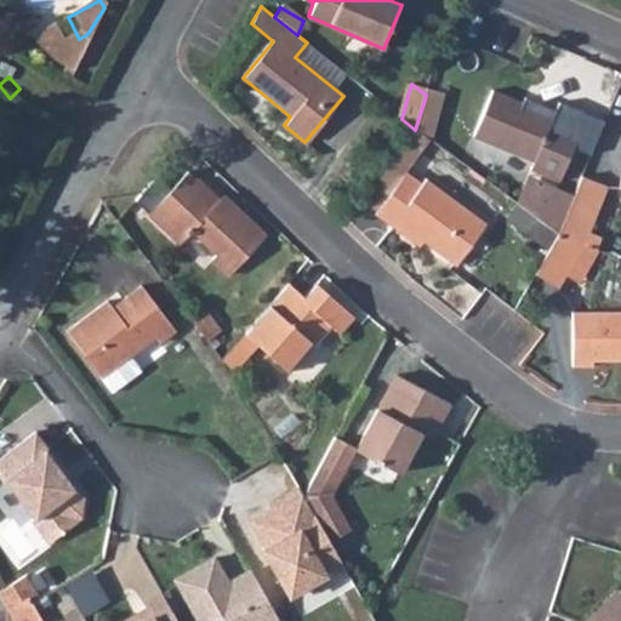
[(554,119),(523,104),(493,91),(473,134),(534,161),(530,169),(559,182),(577,137),(552,125),(554,119)]
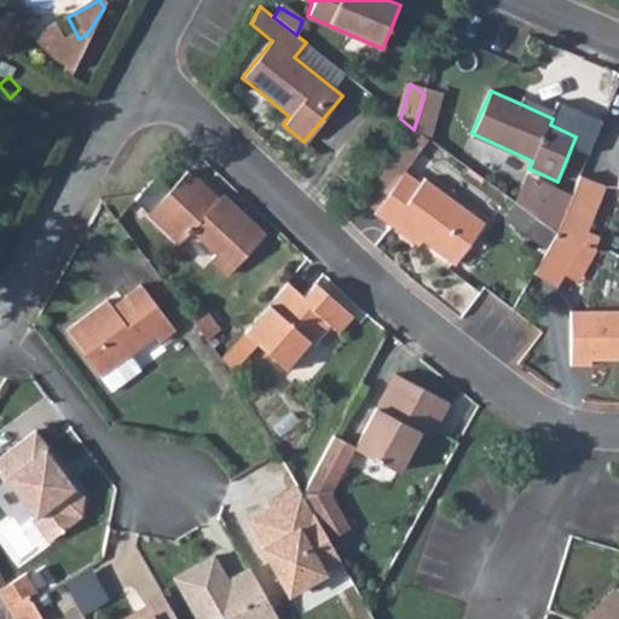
[(424,94),(423,99),(414,129),(428,139),(439,105),(424,94)]
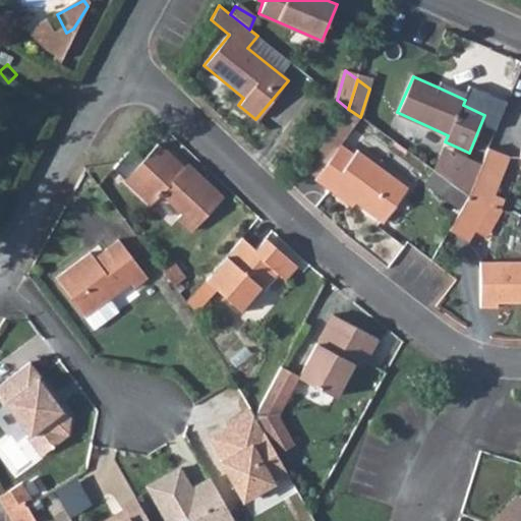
[(442,83),(439,88),(465,100),(467,95),(442,83)]
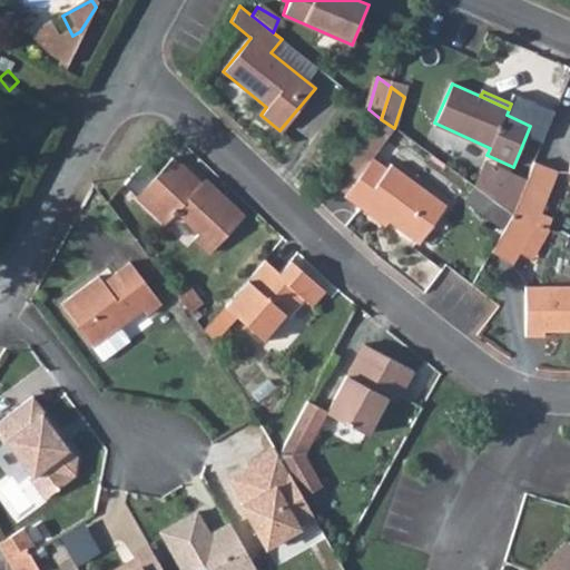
[(359,148),(333,183),(347,194),(372,160),(359,148)]
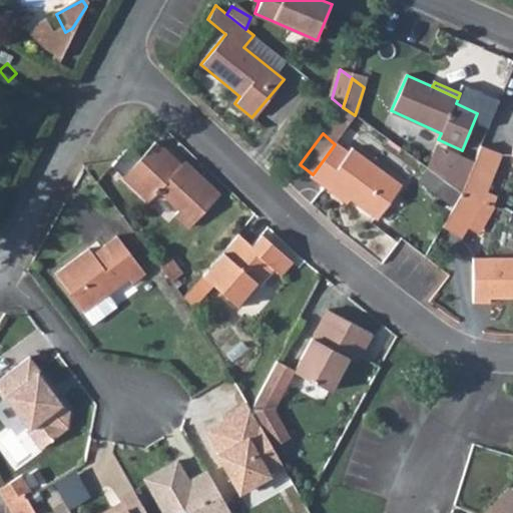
[(202,184),(181,165),(154,141),(124,175),(150,197),(158,188),(180,208),(175,213),(190,226),(219,192),(206,180),(202,184)]
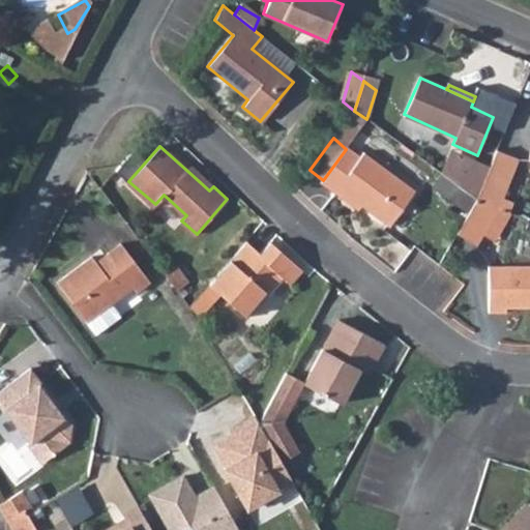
[(346,149),(323,180),(321,182),(334,193),(339,186),(361,204),(389,225),(414,190),(363,152),(359,156),(348,147),(346,149)]
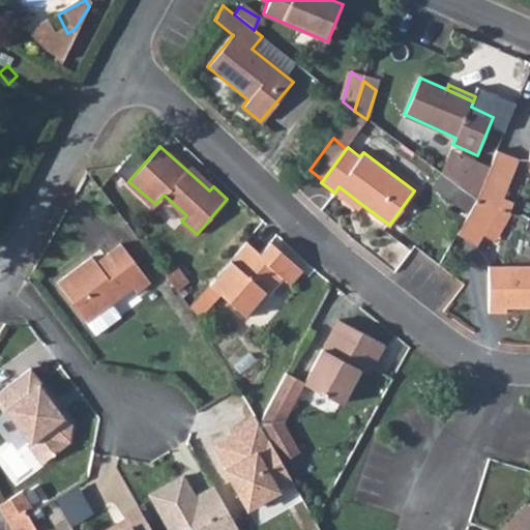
[(449,179),(463,153),(453,148),(442,174),(449,179)]
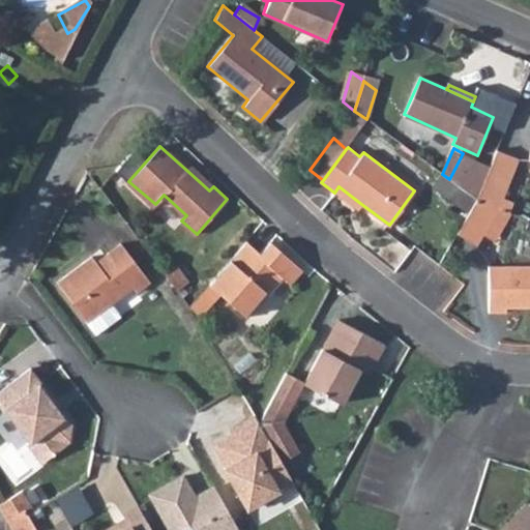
[(477,200),(493,168),(463,153),(449,179),(477,200)]
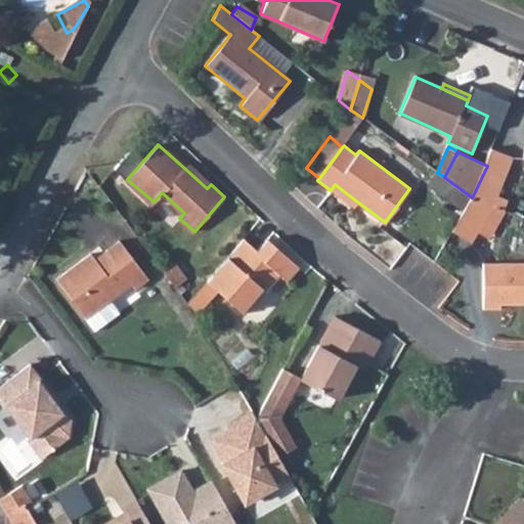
[(514,160),(493,151),(487,166),(472,198),(491,207),(494,208),(514,160)]
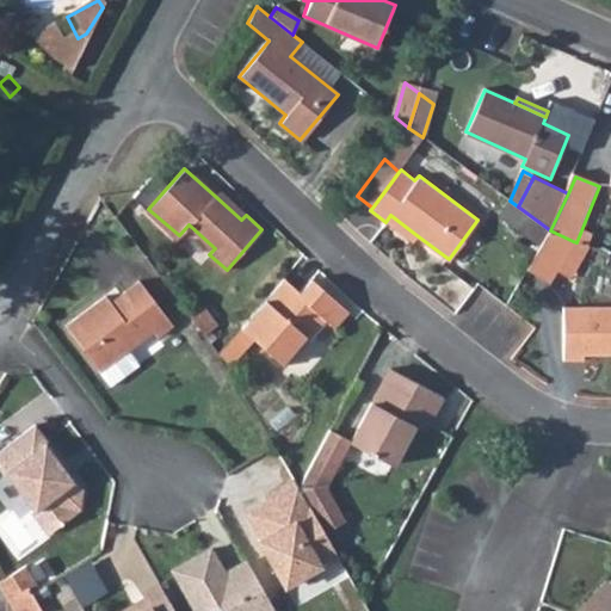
[(220,192),(216,197),(241,220),(246,215),(220,192)]
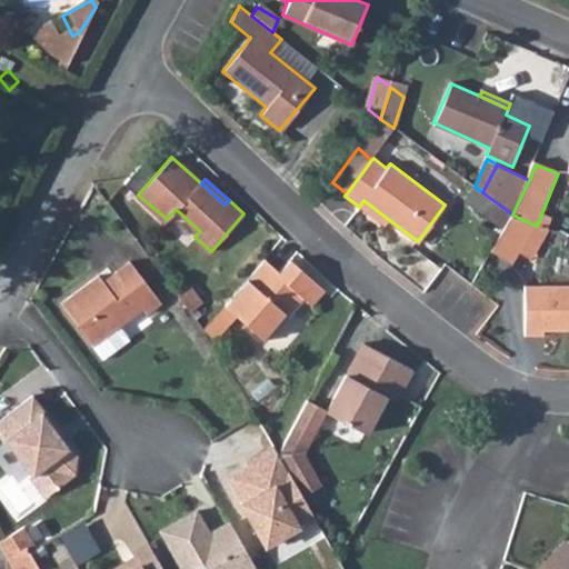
[(502,231),(512,215),(482,192),(475,187),(462,201),(502,231)]
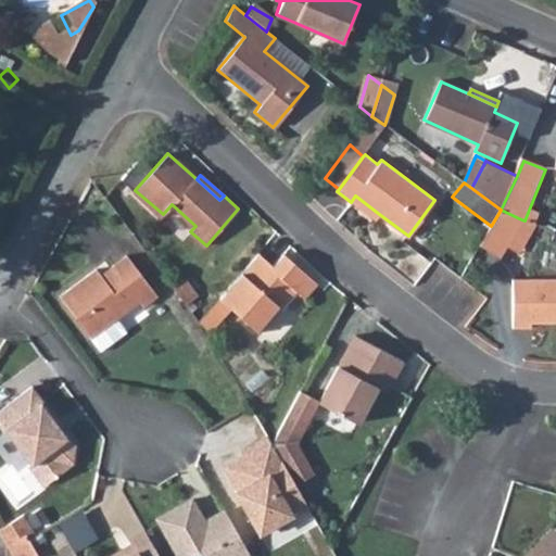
[(355,196),(351,202),(375,219),(379,214),(355,196)]
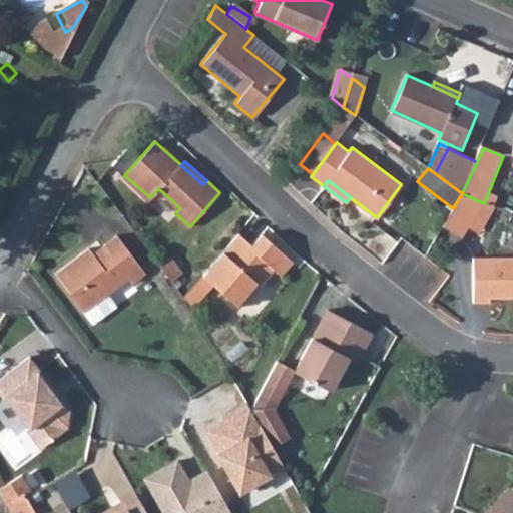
[(481,202),(462,193),(453,208),(440,229),(458,240),(466,227),(481,202)]
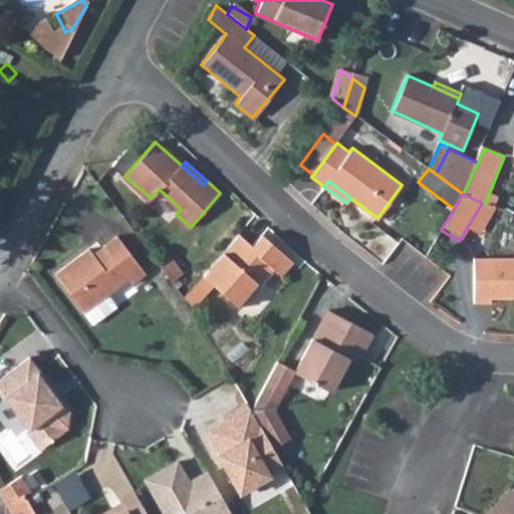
[(493,208),(485,204),(482,203),(467,228),(477,235),(493,208)]
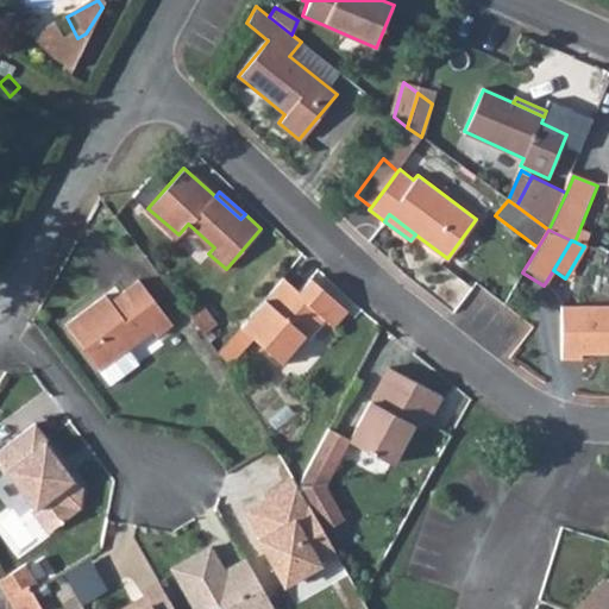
[(299,290),(284,276),(240,325),(252,336),(283,363),(325,318),(334,327),(349,309),(312,277),(299,290)]
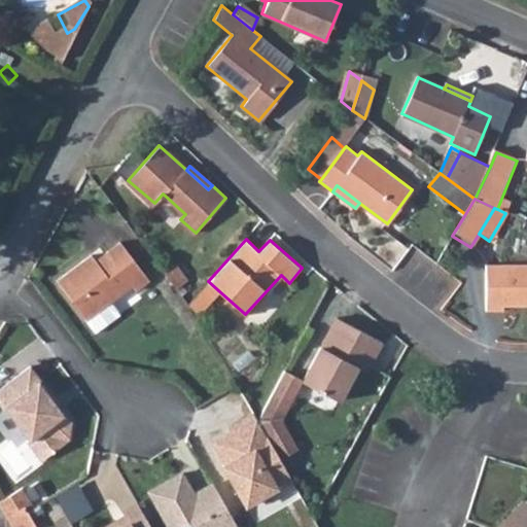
[(53,278),(81,317),(106,300),(129,284),(134,290),(147,280),(118,241),(94,259),(90,252),(53,278)]
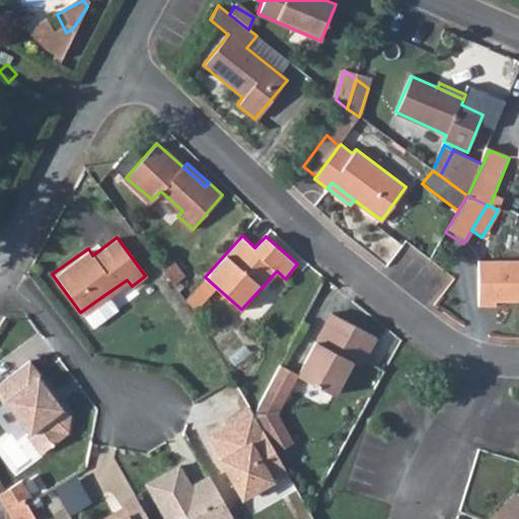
[(170,260),(159,269),(171,285),(182,276),(170,260)]
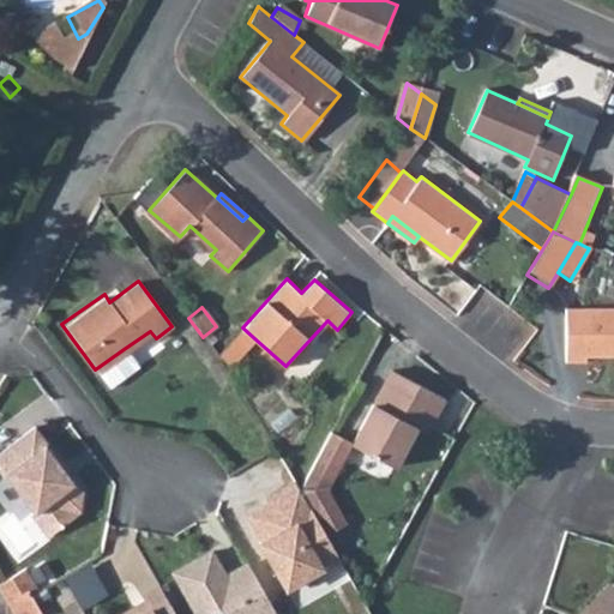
[(587,357),(613,356),(613,308),(564,309),(566,362),(587,362),(587,357)]
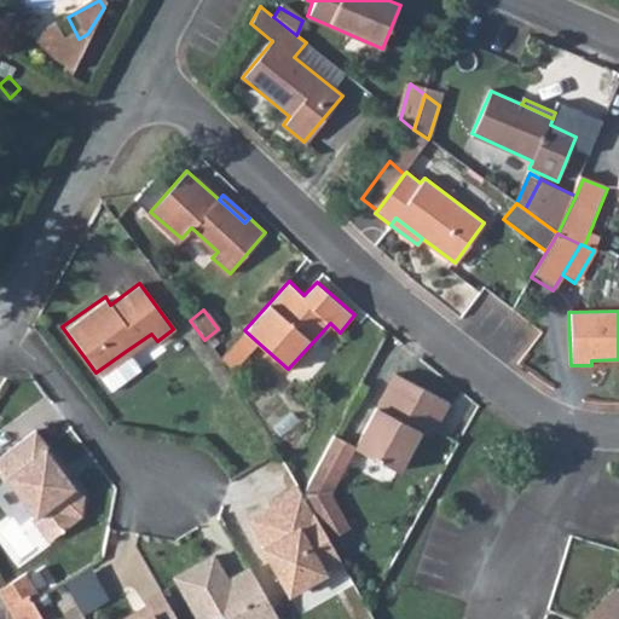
[(244,330),(218,359),(227,372),(256,341),(244,330)]
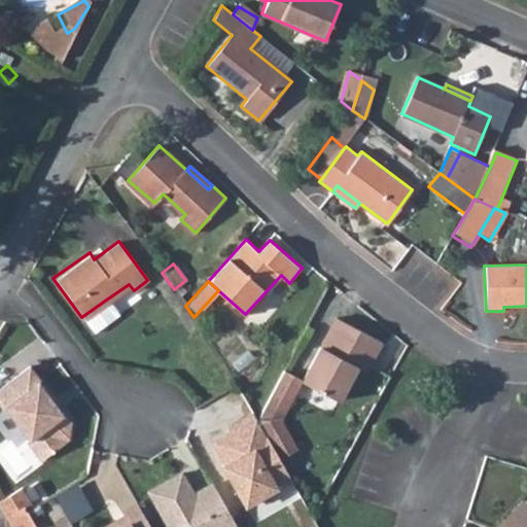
[(106,300),(81,317),(90,328),(115,311),(106,300)]
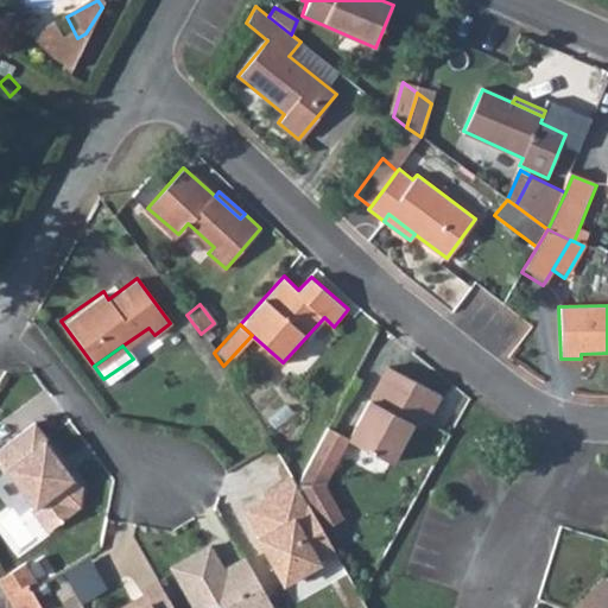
[(387,368),(347,438),(347,439),(387,462),(407,423),(420,429),(438,397),(387,368)]
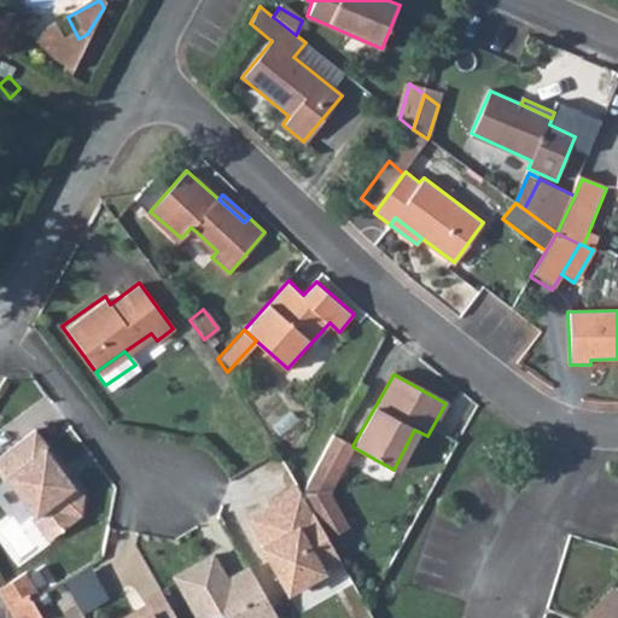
[(73,485),(34,429),(0,453),(0,471),(31,514),(29,517),(46,540),(74,519),(58,496),(73,485)]
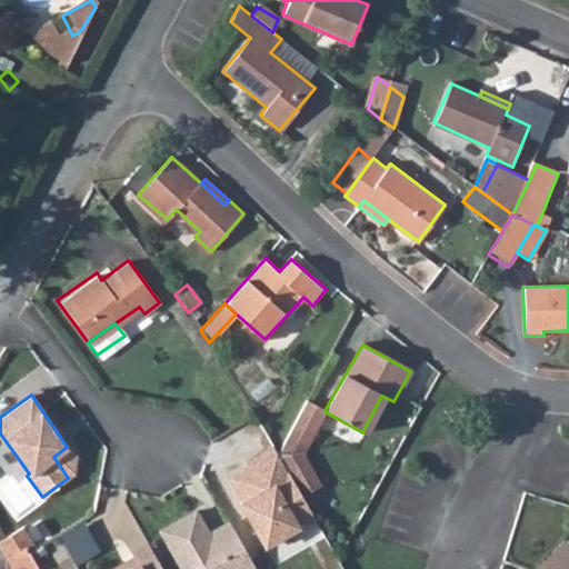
[(325,410),(307,400),(278,451),(283,461),(297,452),(303,463),(309,460),(302,450),(325,411),(325,410)]
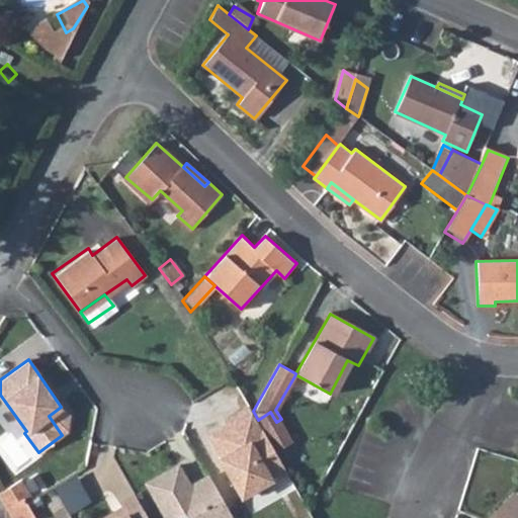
[(253,411),(250,407),(224,421),(226,426),(209,434),(222,456),(225,463),(223,464),(241,498),(286,471),(273,449),(258,420),(253,411)]
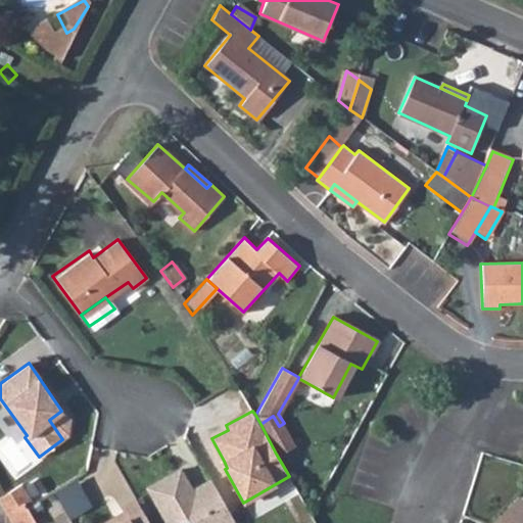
[(273,416),(260,424),(276,454),(295,442),(284,423),(279,426),(273,416)]
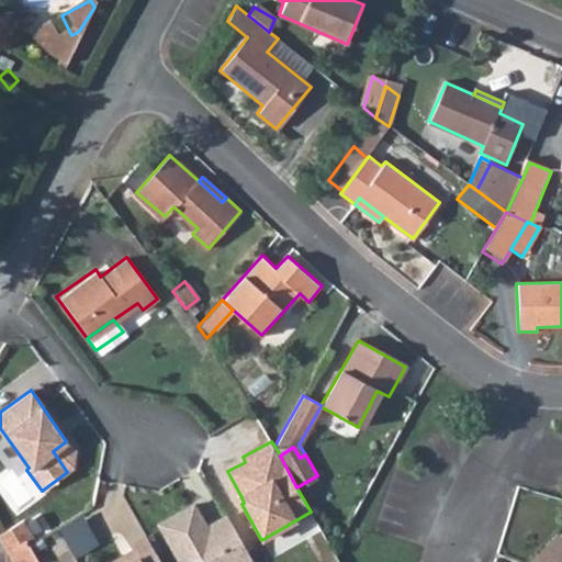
[(103,504),(57,529),(75,559),(117,534),(103,504)]
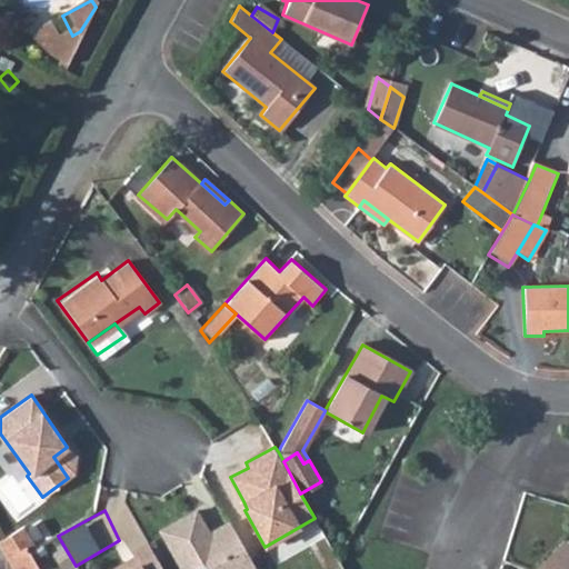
[(256,568),(229,522),(213,531),(216,533),(210,537),(195,511),(159,531),(180,568),(196,568),(202,566),(205,568),(256,568)]
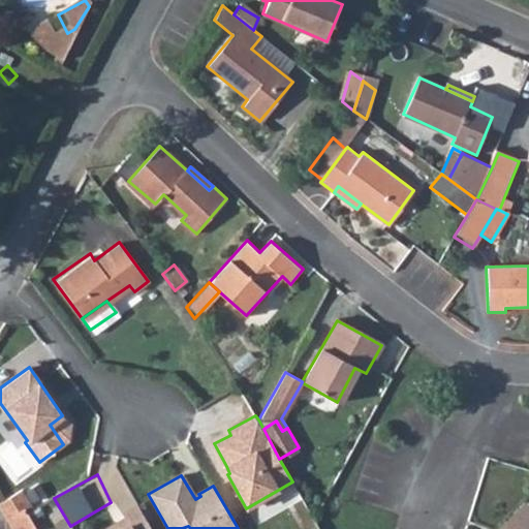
[(18,496),(0,506),(6,518),(23,507),(18,496)]
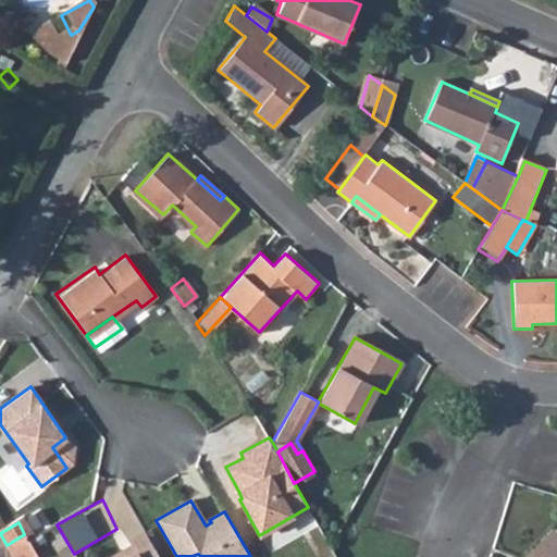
[(529,556),(554,531),(546,524),(517,556),(529,556)]
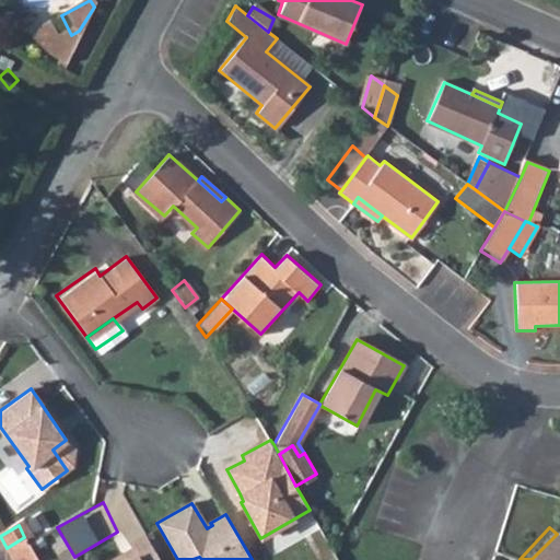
[(159,559),(143,534),(128,543),(135,555),(125,559),(124,559),(120,552),(107,559),(159,559)]
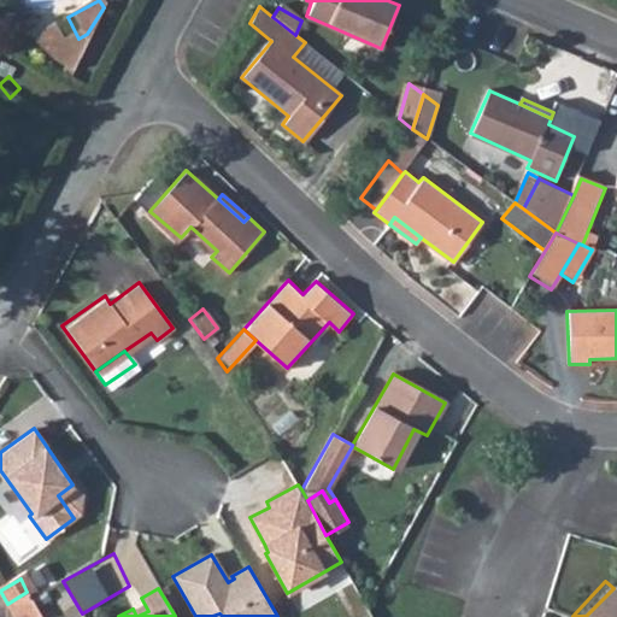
[(616,616),(616,591),(613,588),(586,616),(616,616)]
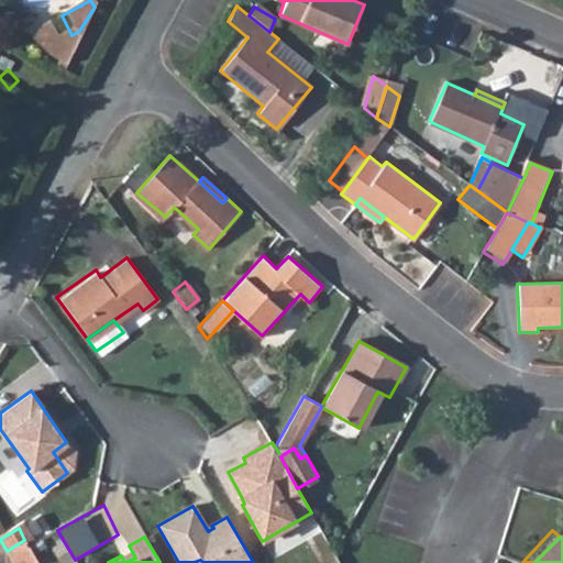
[(36,562),(24,540),(7,551),(12,562),(36,562)]
